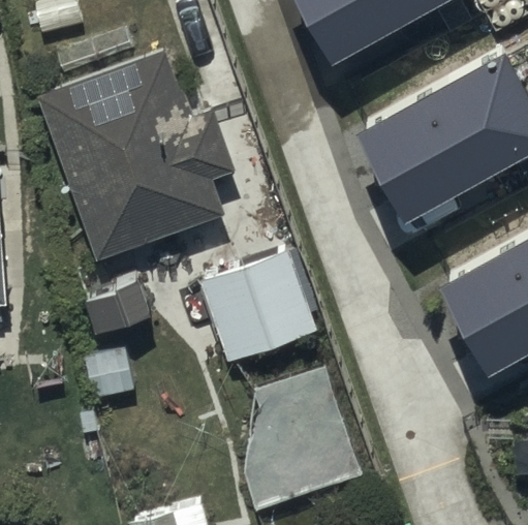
[(305,0),(341,64),(458,0),(305,0)]
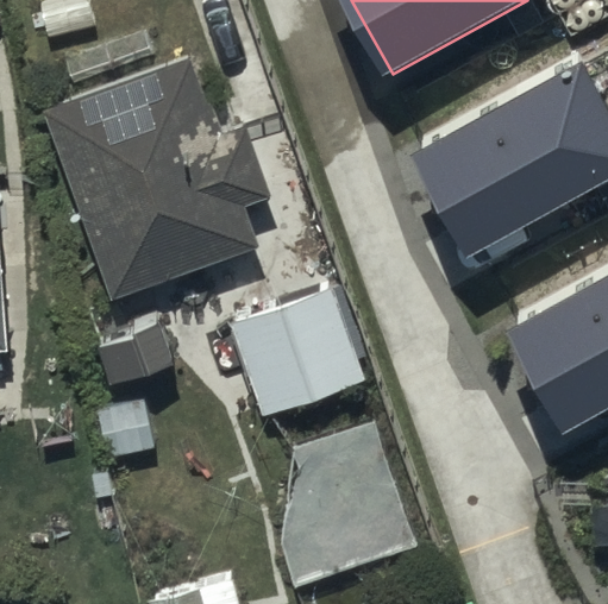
[(246,130),(220,139),(192,56),(180,60),(42,107),(108,297),(254,246),(239,205),(268,194),(246,130)]
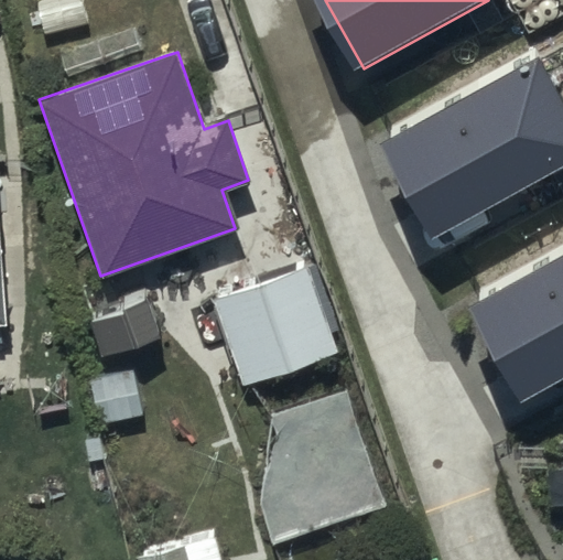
[(562,108),(536,58),(389,139),(441,235),(562,169),(562,108)]
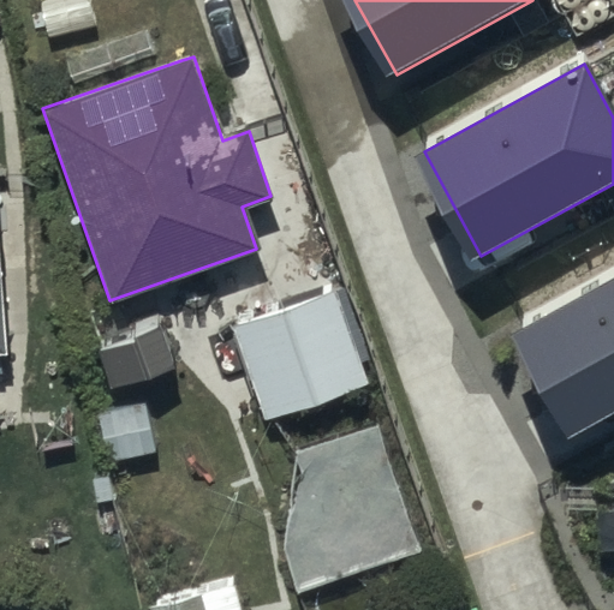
[(613,279),(520,329),(578,434),(613,414),(613,279)]
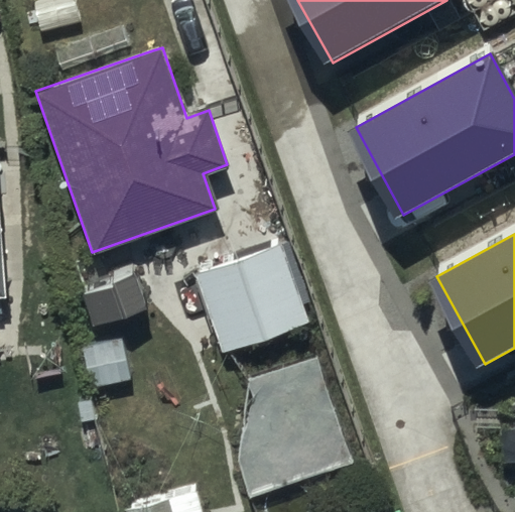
[(278,245),(195,276),(224,354),(307,323),(278,245)]
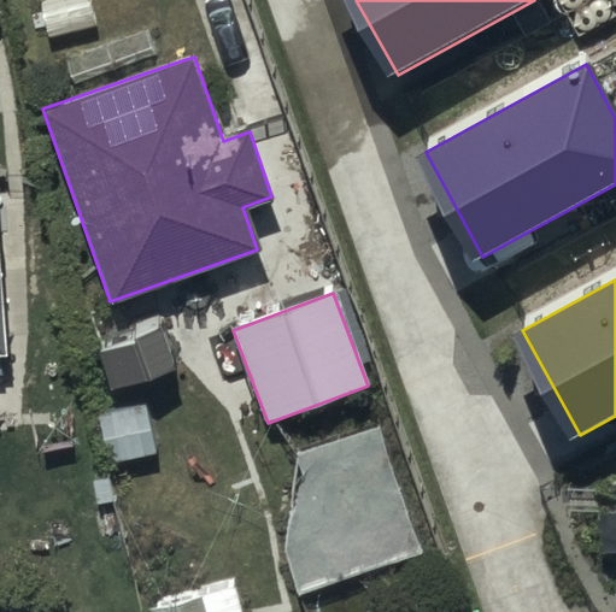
[(164,327),(99,346),(111,384),(176,365),(164,327)]
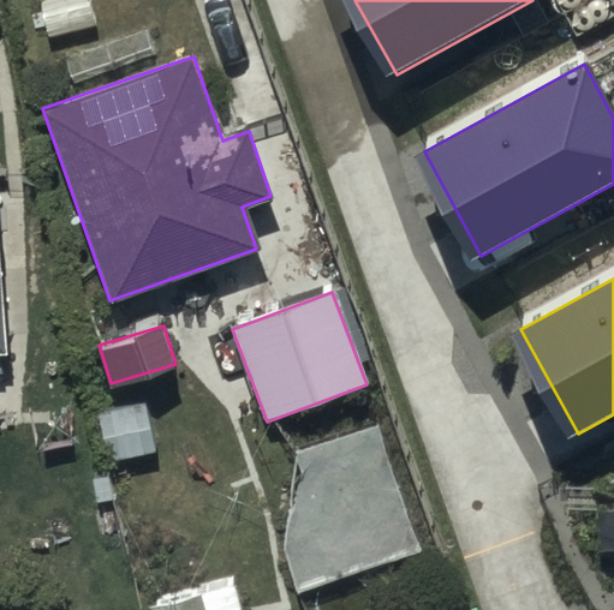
[(209,609),(206,594),(151,609),(209,609)]
